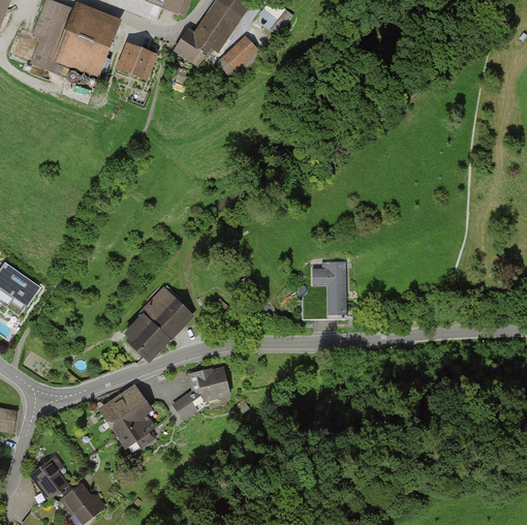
[(0,25),(9,0),(0,0),(0,25)]
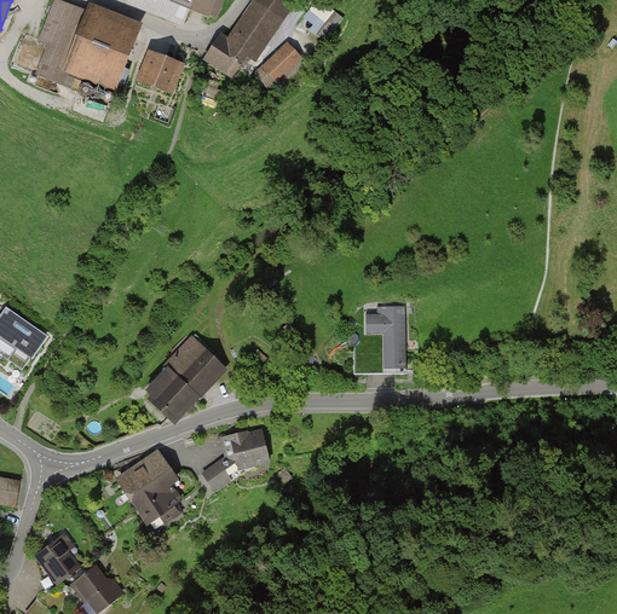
[(65,73),(115,92),(142,23),(92,4),(91,9),(69,0),(50,0),(35,39),(45,44),(34,73),(62,84),(65,73)]
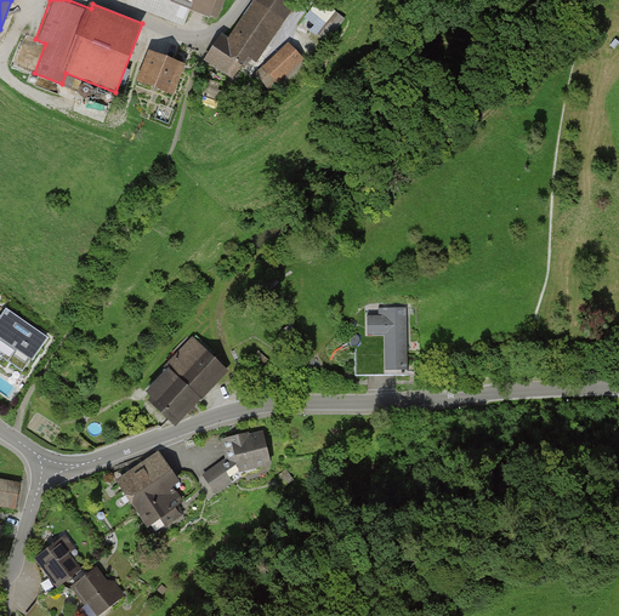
[(123,0),(123,1),(182,24),(188,9),(208,17),(210,13),(215,0),(123,0)]
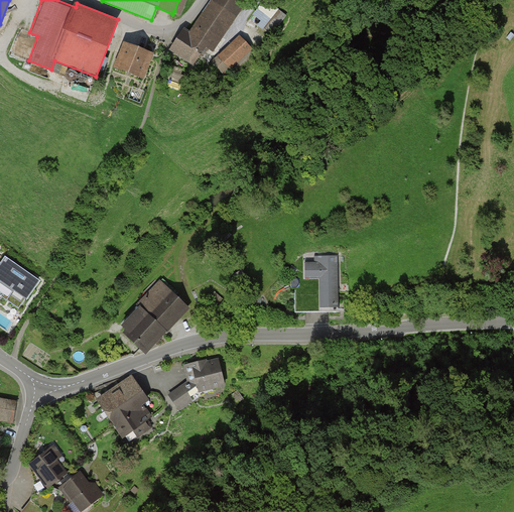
[(213,0),(209,0),(188,30),(182,26),(167,48),(193,66),(206,46),(212,51),(246,0),(213,0)]
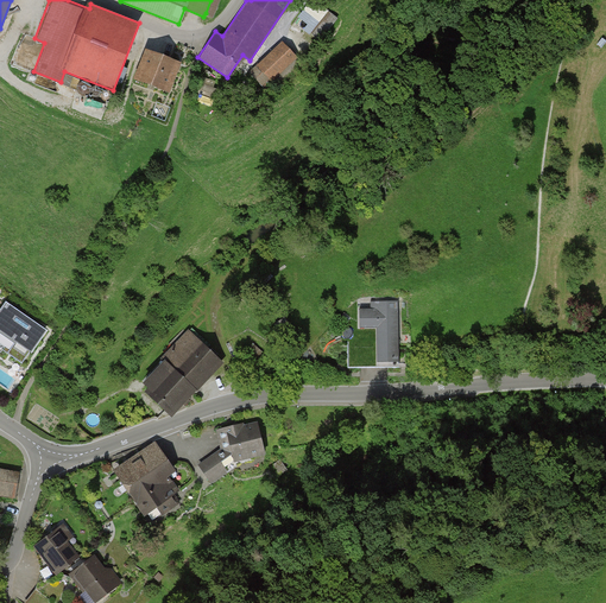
[(210,0),(206,13),(212,16),(218,0),(210,0)]
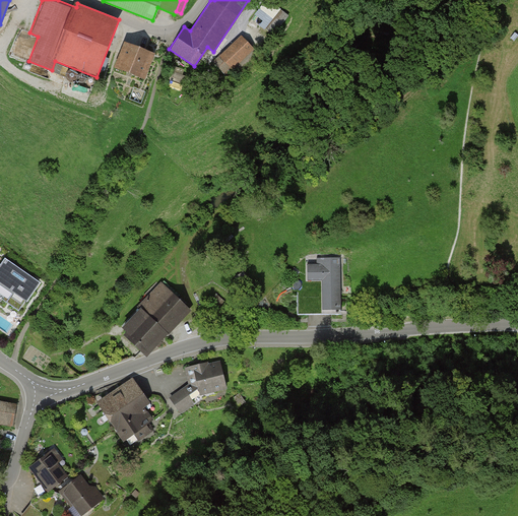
[(287,13),(270,0),(264,0),(254,12),(262,18),(258,23),(263,28),(265,26),(272,31),(287,13)]
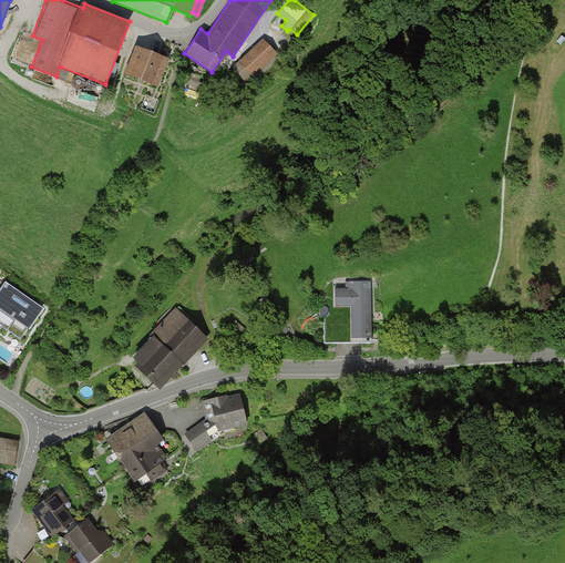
[(252,73),(276,51),(262,36),(237,59),(230,64),(243,78),(249,71),(252,73)]
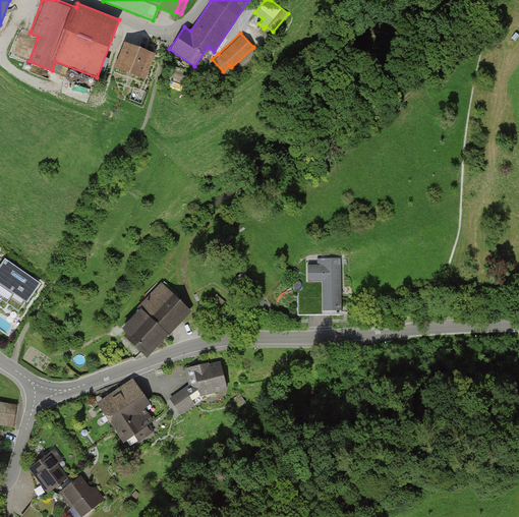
[(154,53),(123,41),(112,67),(143,79),(154,53)]
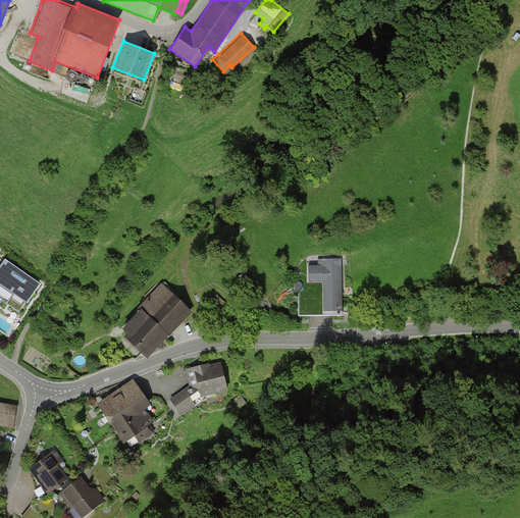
[(173,63),(168,76),(185,83),(188,74),(182,71),(184,67),(173,63)]
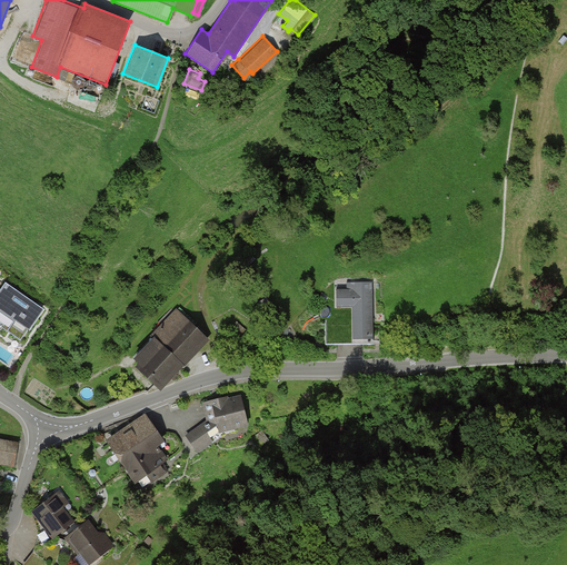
[(153,109),(159,96),(146,90),(141,103),(153,109)]
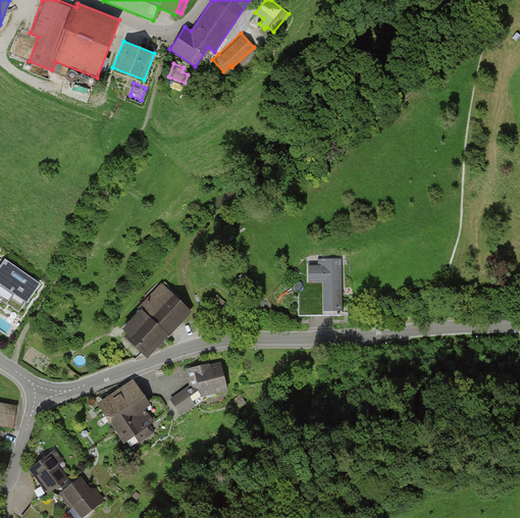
[(321,279),(322,313),(343,312),(342,256),(316,256),(316,263),(307,263),(307,279),(321,279)]
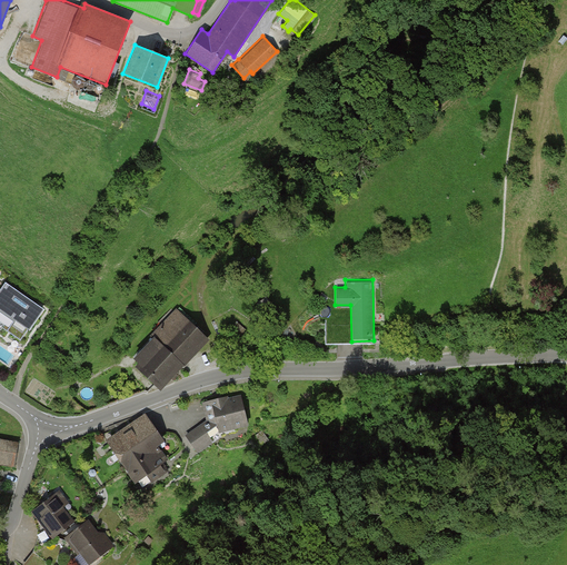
[(29,330),(43,309),(5,281),(0,287),(0,324),(6,328),(6,329),(19,339),(26,329),(29,330)]
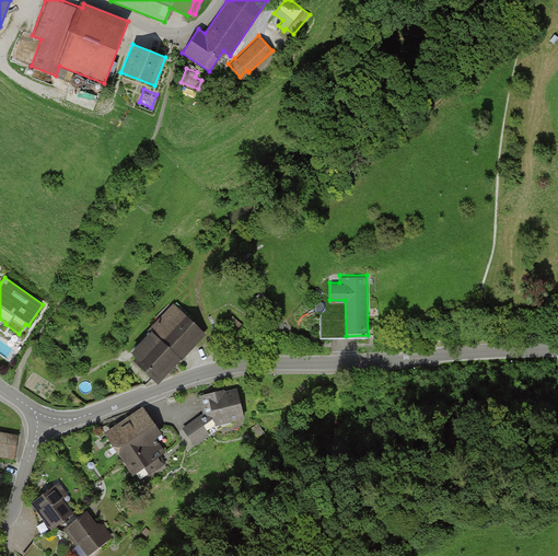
[(268,298),(260,289),(251,297),(252,298),(248,300),(254,307),(257,304),(258,305),(268,298)]
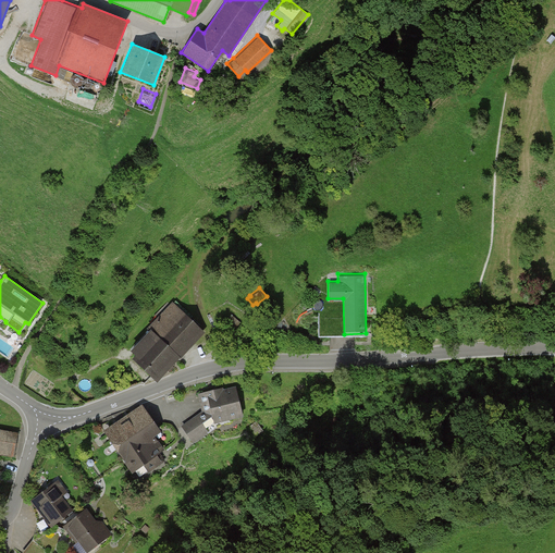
[(132,359),(156,382),(179,357),(180,358),(205,331),(171,299),(145,327),(149,330),(130,352),(134,356),(132,359)]
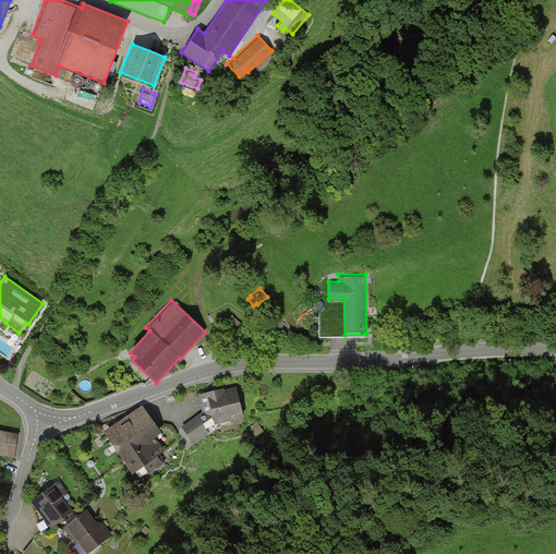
[(241,322),(230,313),(226,317),(237,326),(241,322)]
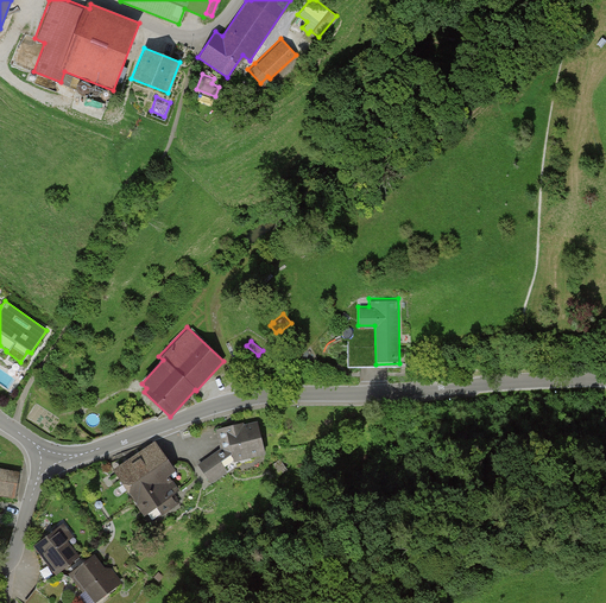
[(240,459),(265,454),(257,417),(214,426),(219,445),(212,450),(226,469),(240,459)]
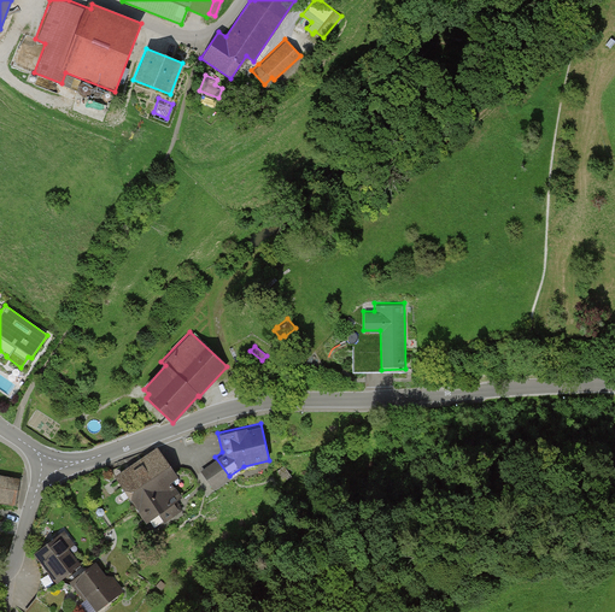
[(179,478),(156,446),(113,475),(146,522),(158,513),(164,521),(181,507),(176,500),(182,496),(173,482),(179,478)]
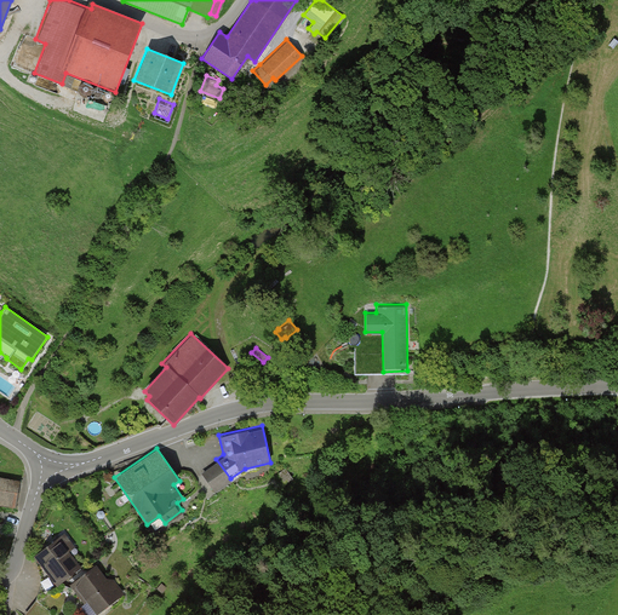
[(199,471),(212,490),(230,478),(216,459),(199,471)]
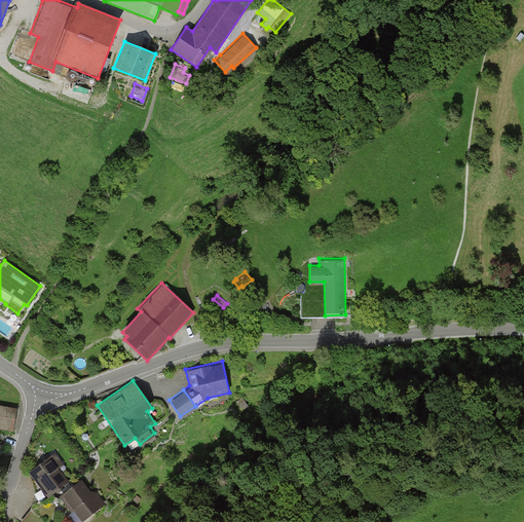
[(0,425),(12,429),(15,405),(0,402),(0,425)]
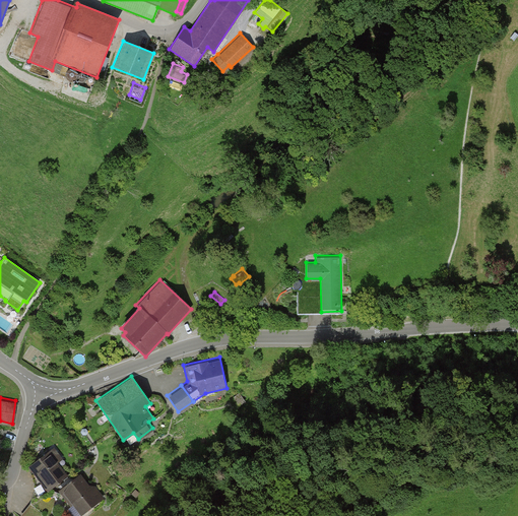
[(27,466),(47,492),(68,475),(48,450),(27,466)]
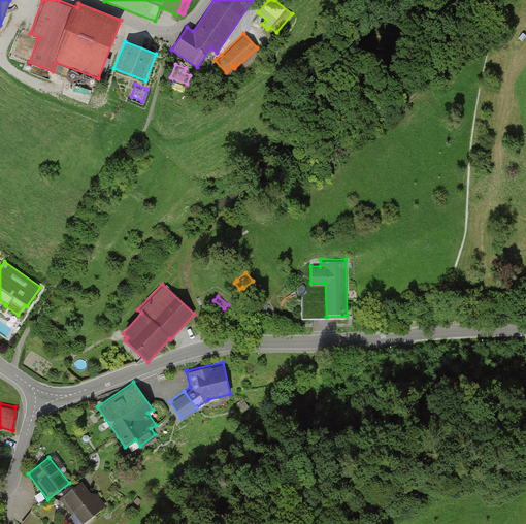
[(72,512),(81,523),(104,505),(94,491),(91,493),(80,480),(58,496),(70,513),(72,512)]
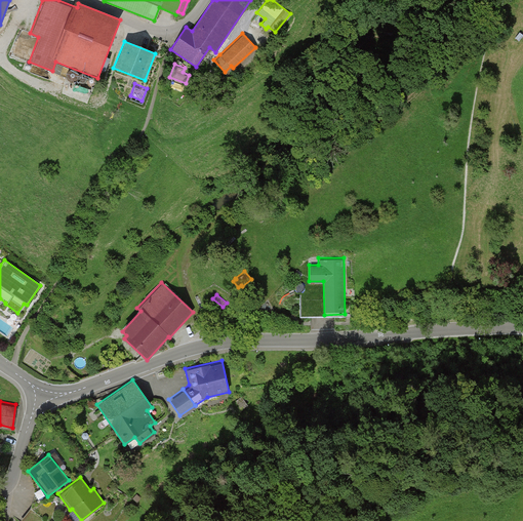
[(29,506),(21,516),(26,520),(40,520),(43,518),(29,506)]
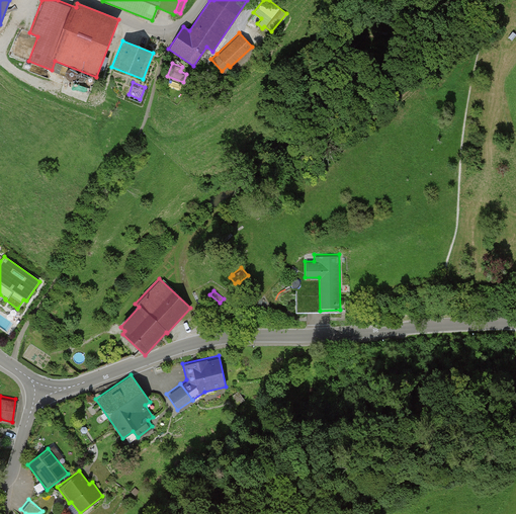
All buildings are outlined.
